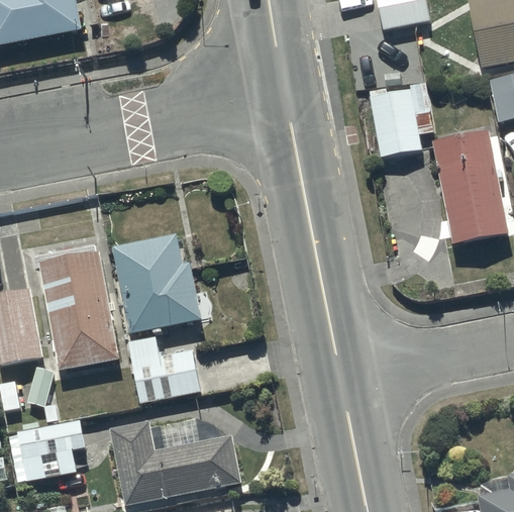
[(0,46),(83,30),(76,0),(0,0),(0,46)]
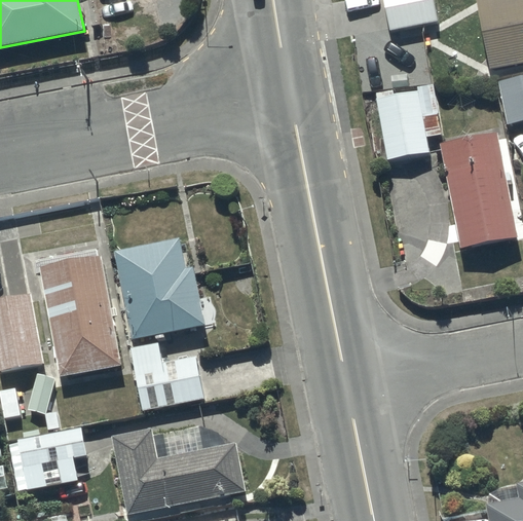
[(382,0),(387,30),(436,22),(432,0),(382,0)]
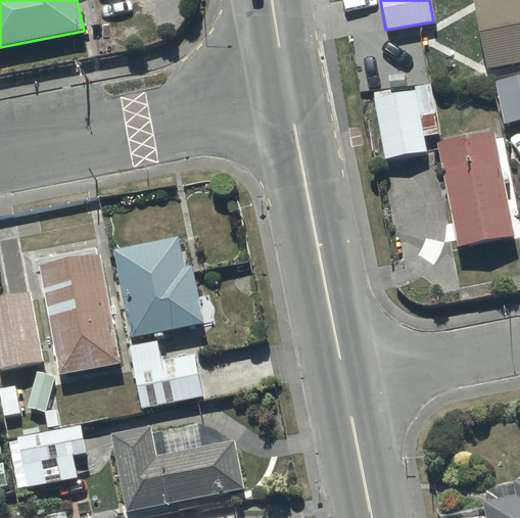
[(472,0),(486,68),(519,61),(519,0),(472,0)]
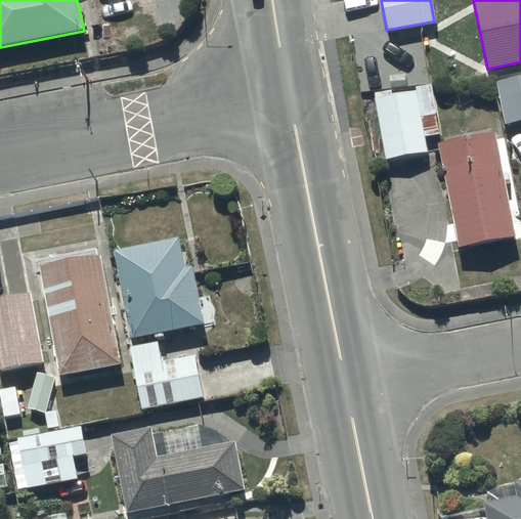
[(520,75),(495,81),(505,124),(520,120),(520,75)]
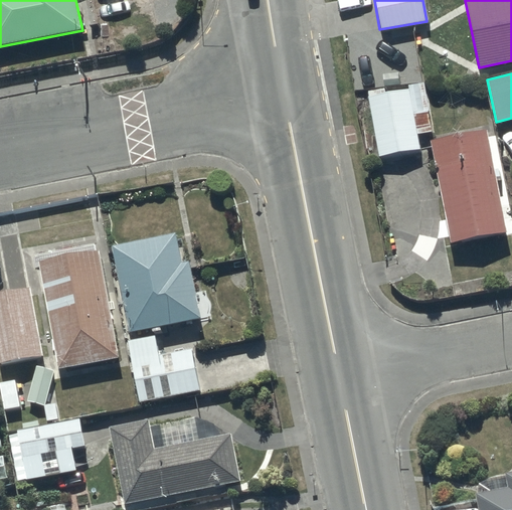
[(365,90),(378,157),(418,149),(416,134),(433,131),(422,81),(406,85),(407,88),(384,93),(383,86),(365,90)]
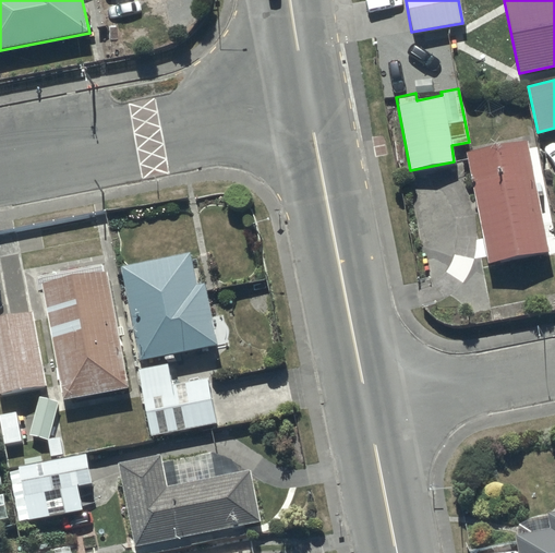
[(465,153),(487,265),(549,252),(527,141),(465,153)]
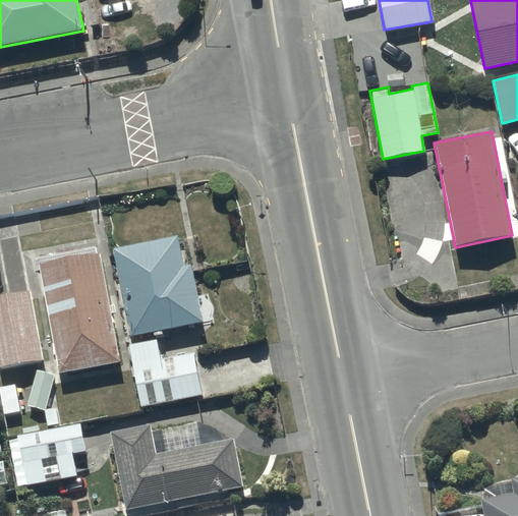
[(113,250),(131,337),(154,333),(155,336),(164,335),(163,331),(204,322),(191,265),(184,266),(178,236),(113,250)]
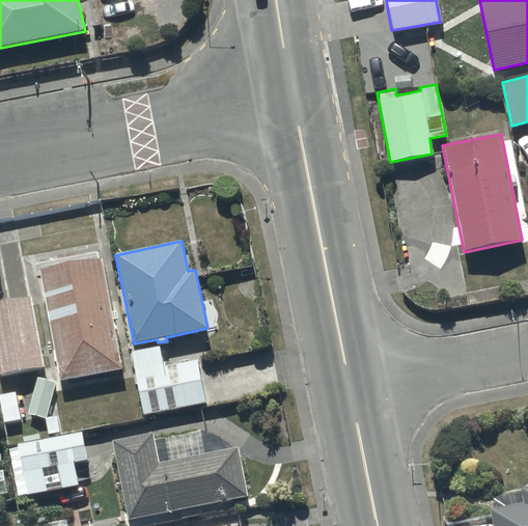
[(42,271),(61,381),(123,369),(104,259),(42,271)]
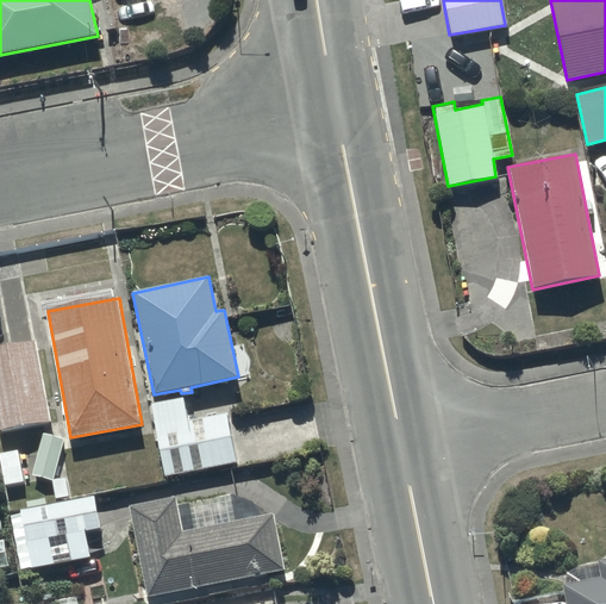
[(0,430),(50,422),(38,341),(0,347),(0,430)]
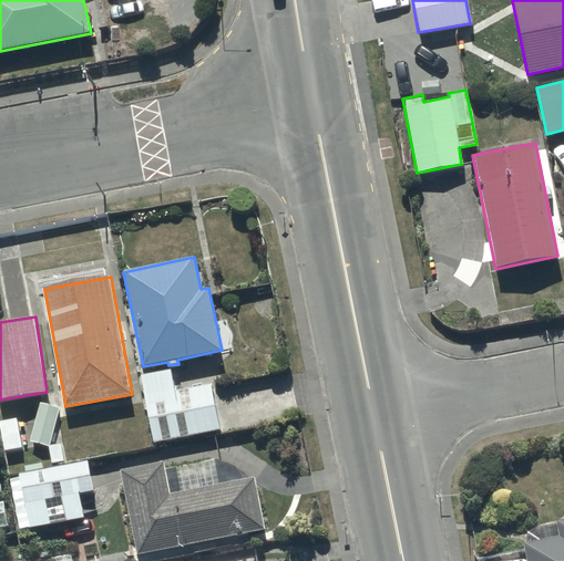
[(140,374),(153,442),(222,428),(212,382),(174,388),(171,367),(140,374)]
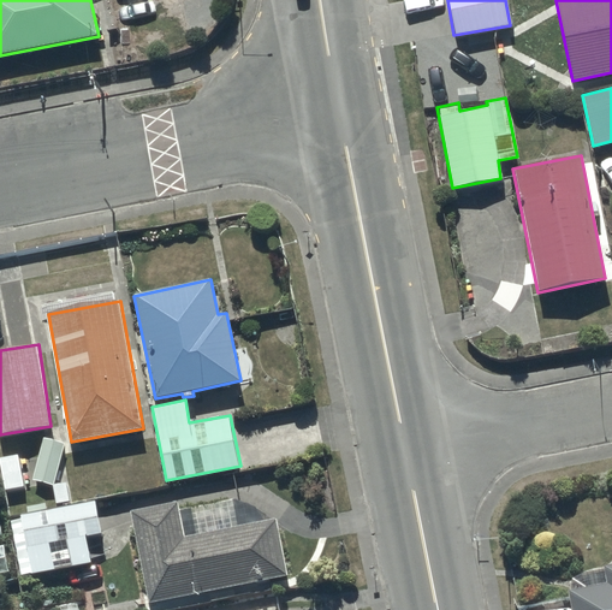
[(43,436),(30,478),(52,484),(64,442),(43,436)]
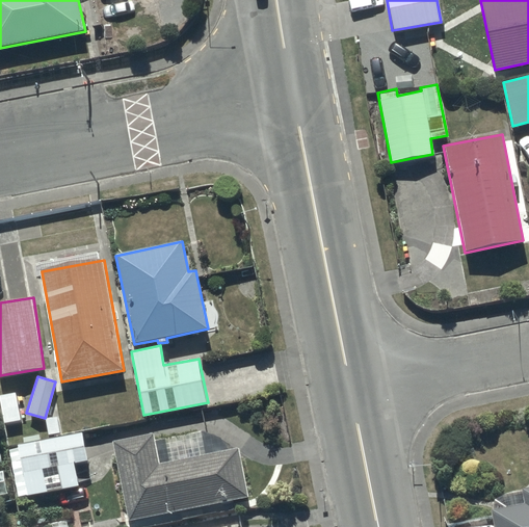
[(3,422),(21,419),(16,390),(0,393),(0,404),(3,422)]
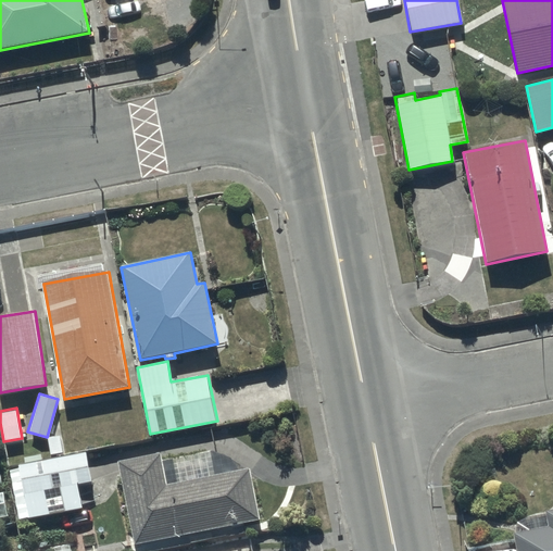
[(118,461),(136,545),(259,520),(249,468),(229,472),(224,447),(162,460),(161,452),(118,461)]
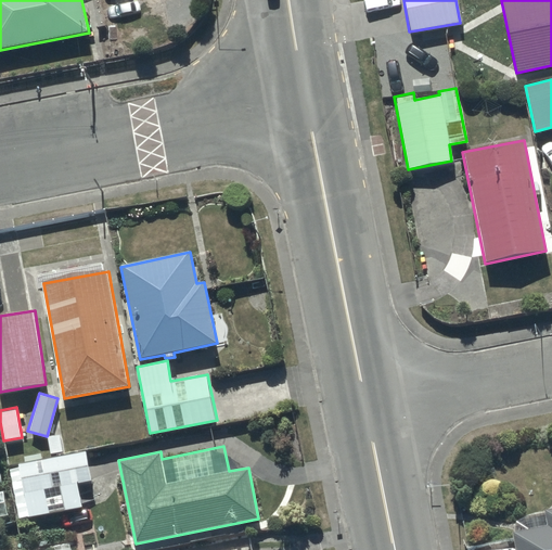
[(9,468),(18,517),(29,515),(29,519),(82,508),(78,484),(93,481),(88,450),(18,464),(18,467),(9,468)]
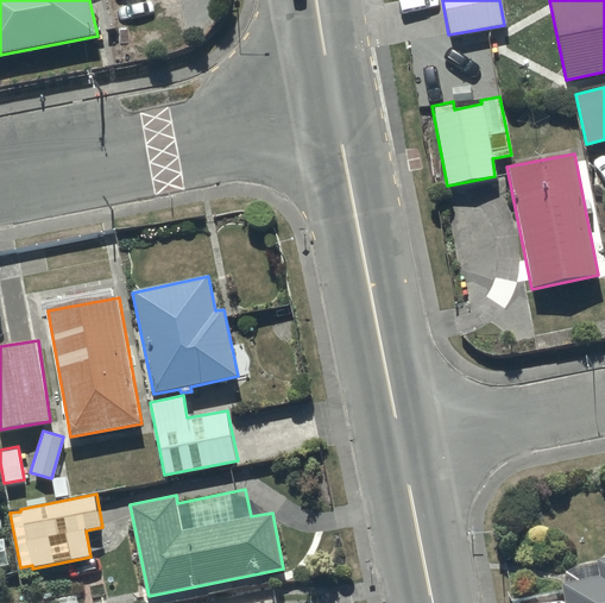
[(562,602),(604,602),(604,557),(594,559),(598,577),(559,584),(562,602)]
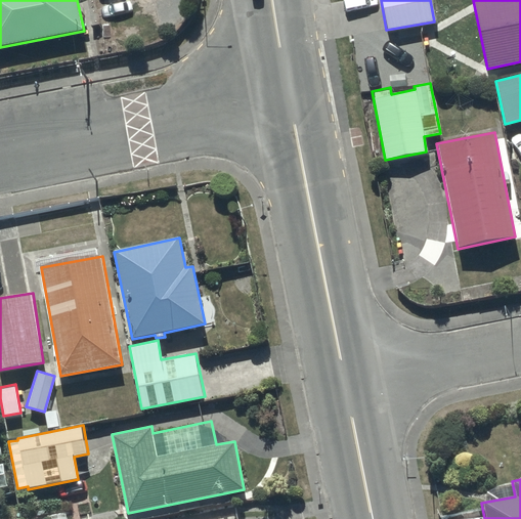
All buildings are outlined.
